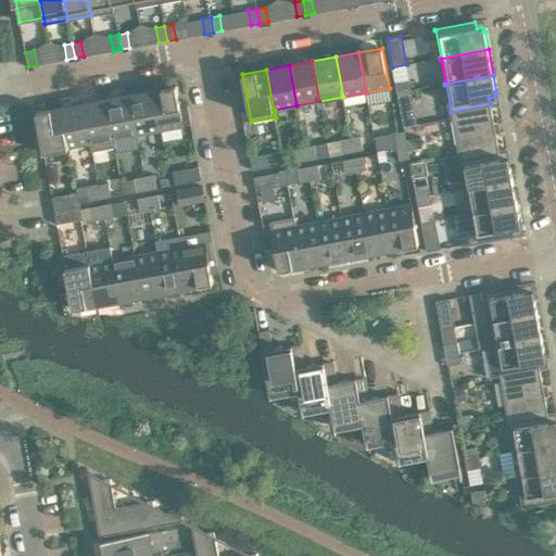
[(409,79),(395,83),(397,92),(412,90),(409,79)]
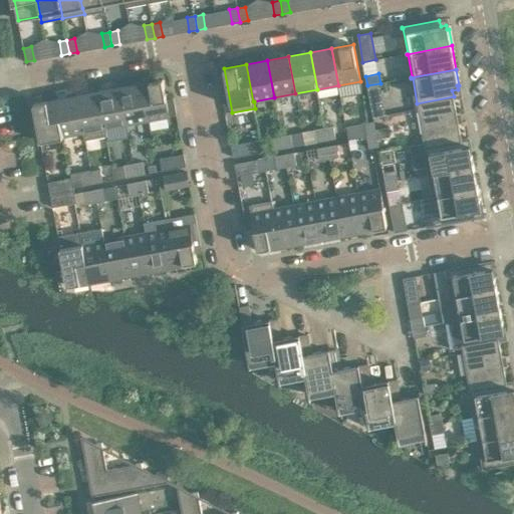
[(163,79),(141,83),(148,120),(170,116),(170,115),(177,114),(174,97),(167,99),(163,79)]
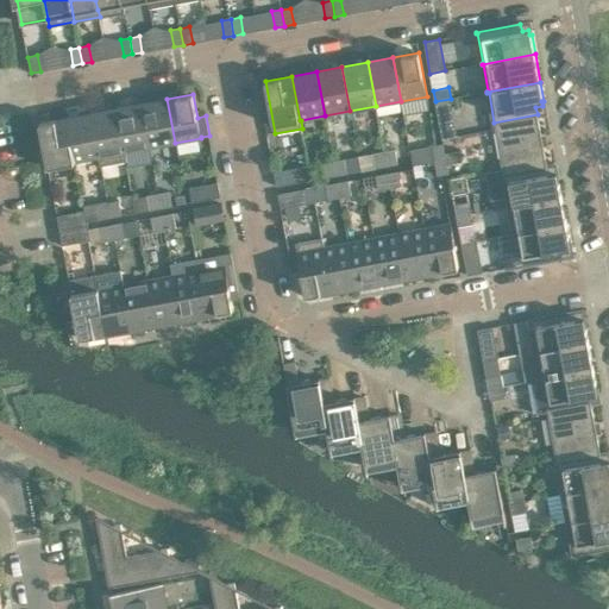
[(175,143),(167,99),(142,104),(150,148),(175,143)]
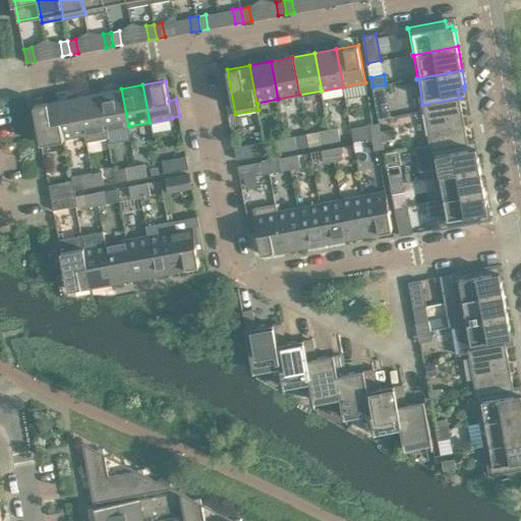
[(374,97),(387,94),(386,84),(372,87),(374,97)]
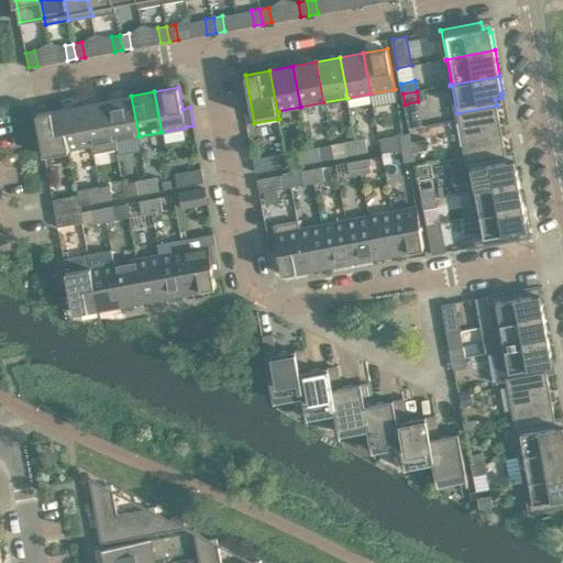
[(139,136),(131,96),(108,100),(116,141),(117,141),(139,136)]
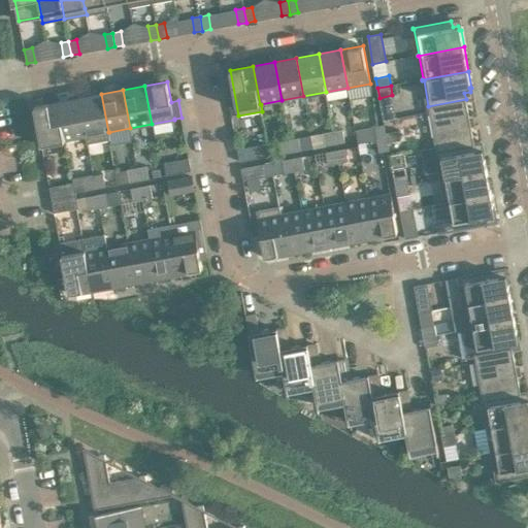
[(110,139),(109,132),(108,132),(101,94),(79,98),(87,136),(86,136),(87,143),(110,139)]
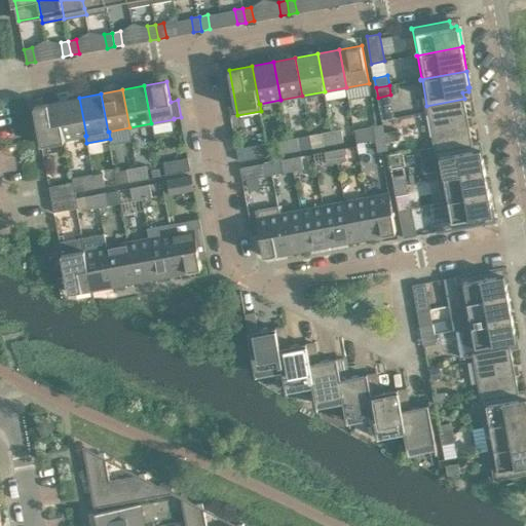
[(86,136),(79,98),(57,102),(64,140),(85,136),(86,136)]
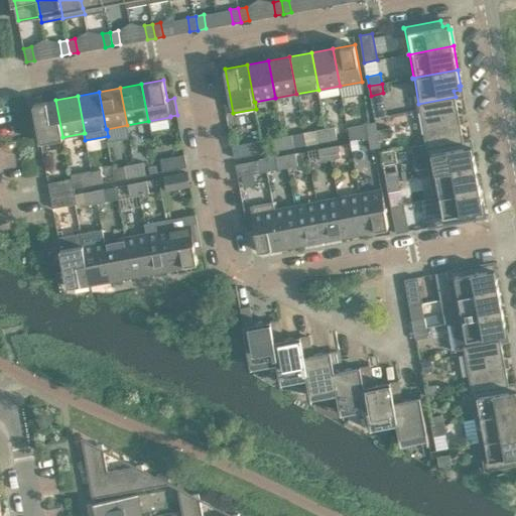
[(419,109),(418,109),(418,110),(419,110),(426,144),(426,148),(464,141),(456,97),(418,104),(419,109)]
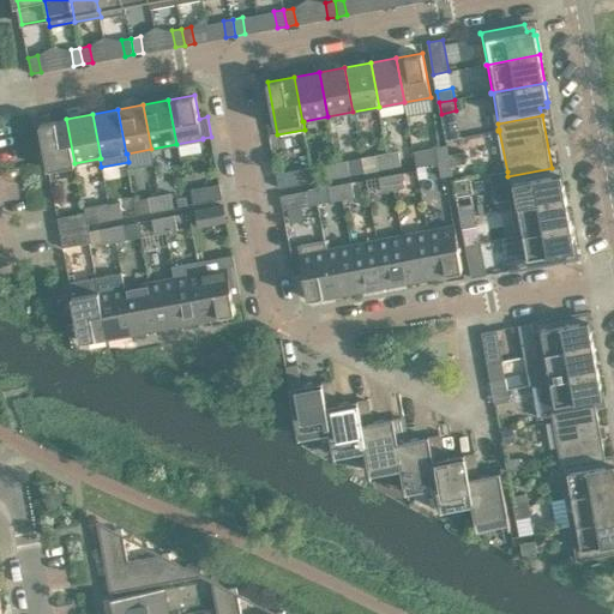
[(40,124),(48,168),(74,163),(66,119),(40,124)]
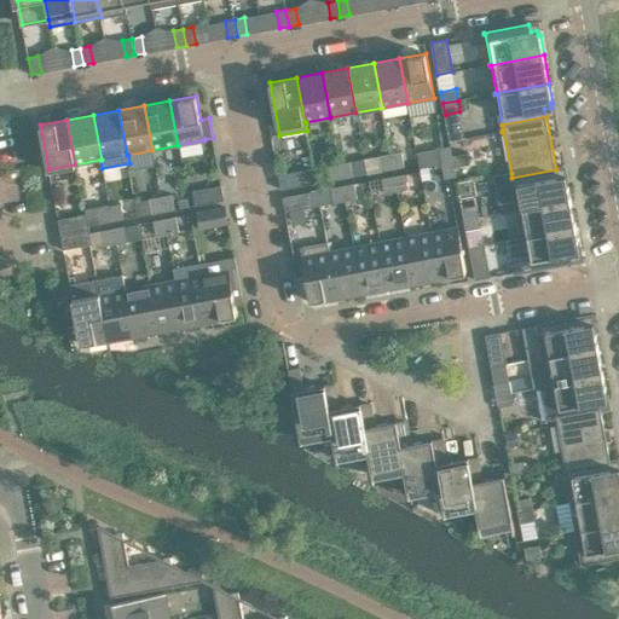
[(450,146),(439,149),(441,163),(453,161),(452,156),(450,146)]
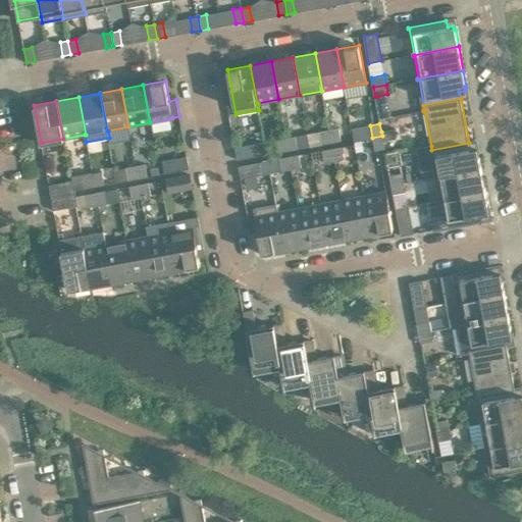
[(341,141),(338,127),(329,129),(331,143),(341,141)]
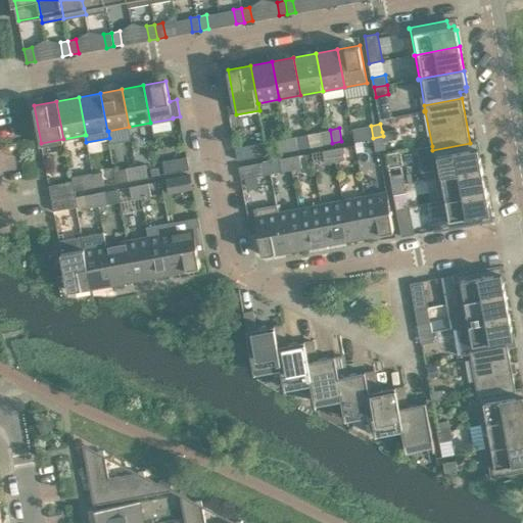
[(395,129),(382,132),(383,136),(384,141),(396,139),(395,129)]
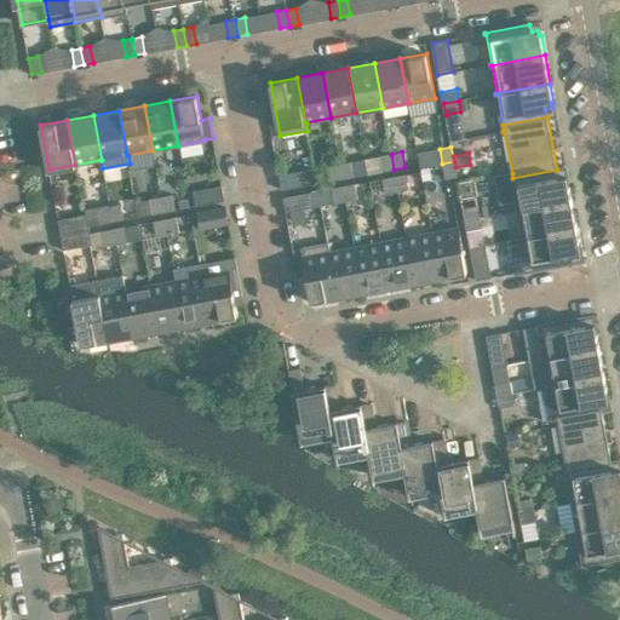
[(379,156),(382,171),(394,170),(391,154),(379,156)]
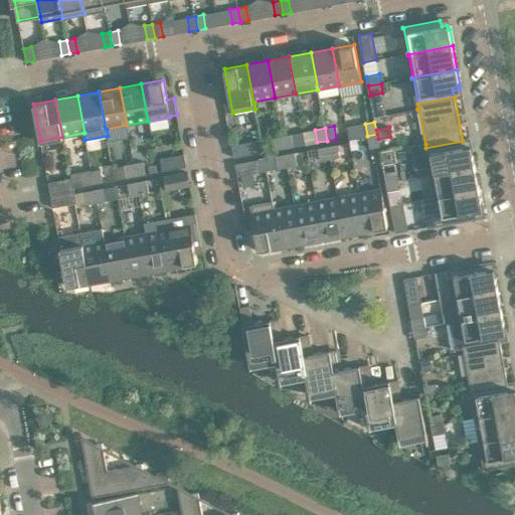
[(294,147),(291,134),(282,136),(285,149),(294,147)]
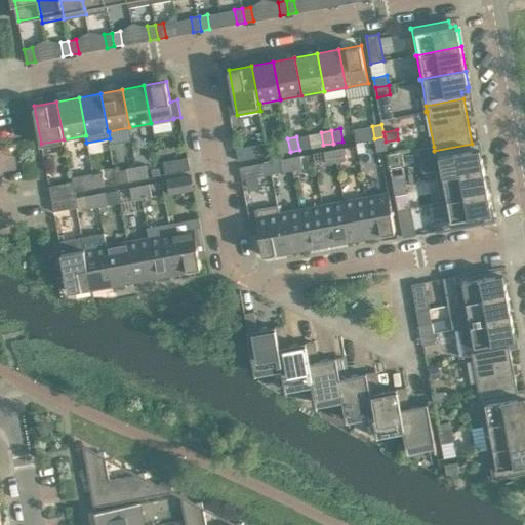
[(387,150),(386,142),(385,136),(374,138),(377,152),(387,150)]
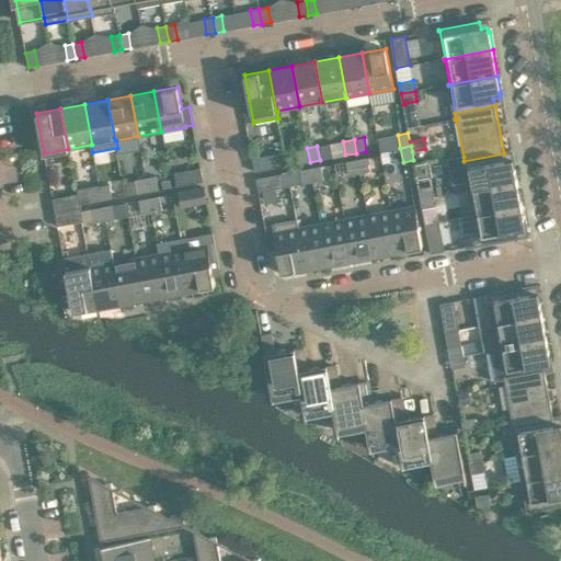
[(297,150),(299,163),(310,162),(307,148),(297,150)]
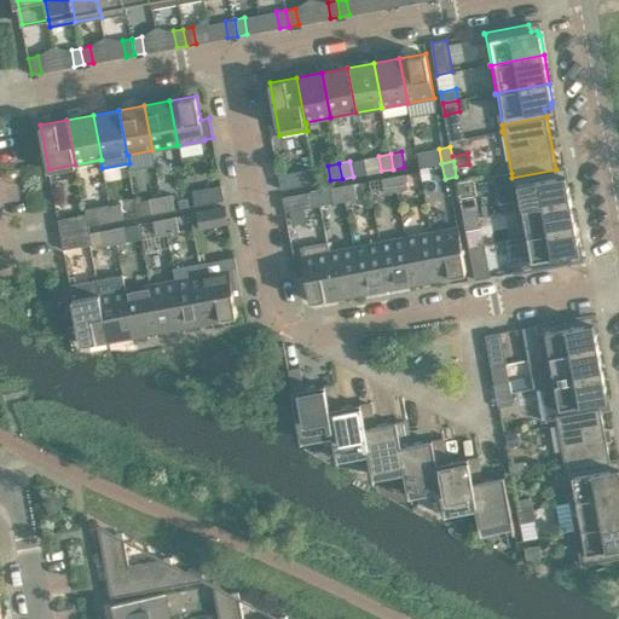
[(278,174),(282,190),(310,184),(307,169),(278,174)]
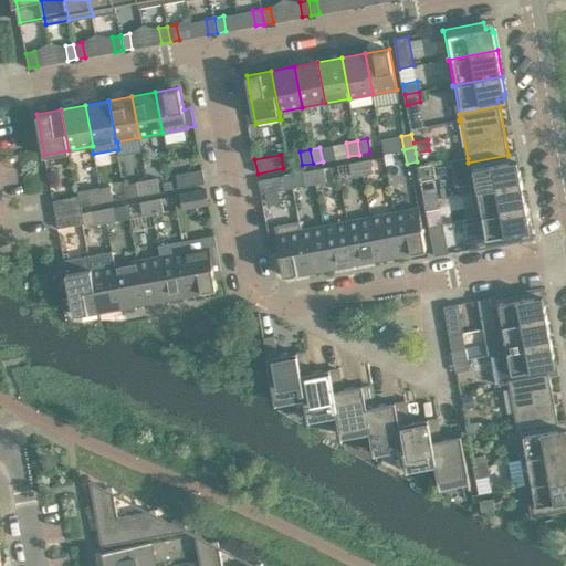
[(473,190),(472,190),(472,191),(522,182),(519,165),(516,165),(515,160),(510,161),(509,155),(468,163),(468,158),(457,160),(461,184),(472,181),(473,190)]
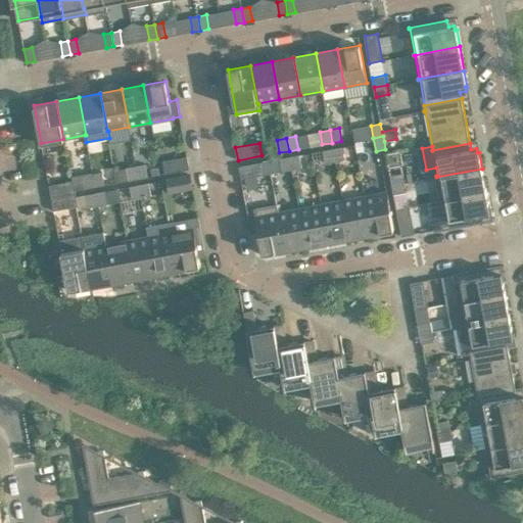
[(345,160),(342,147),(333,149),(335,161),(345,160)]
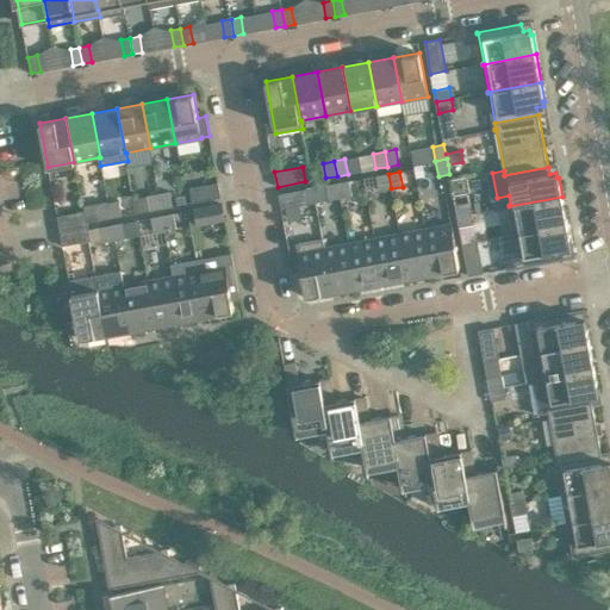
[(377,175),(380,191),(391,188),(388,174),(377,175)]
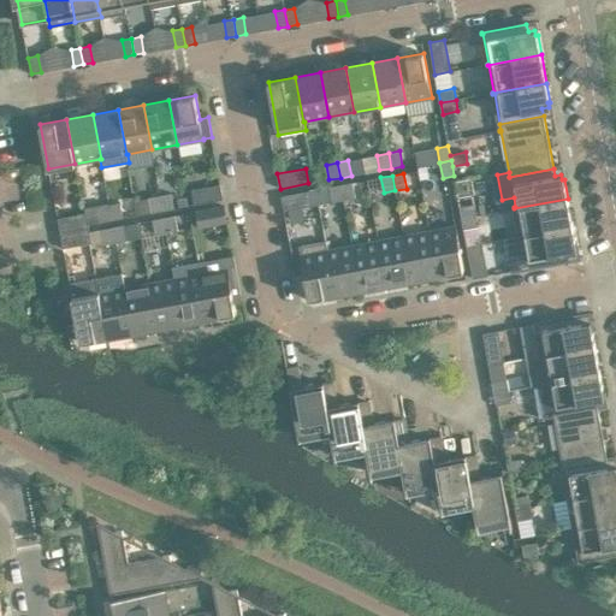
[(355,197),(353,183),(342,184),(344,200),(355,197)]
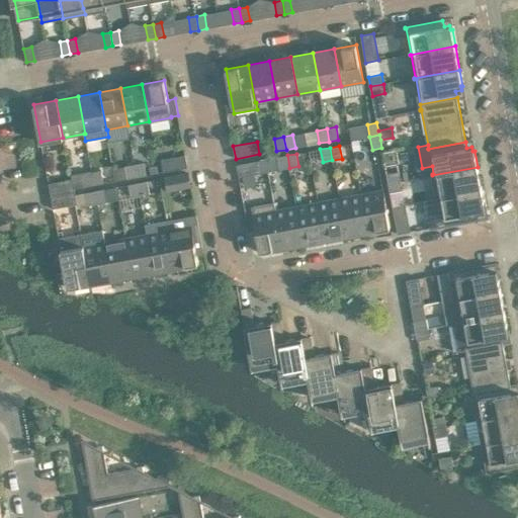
[(187,167),(185,155),(162,159),(164,172),(187,167)]
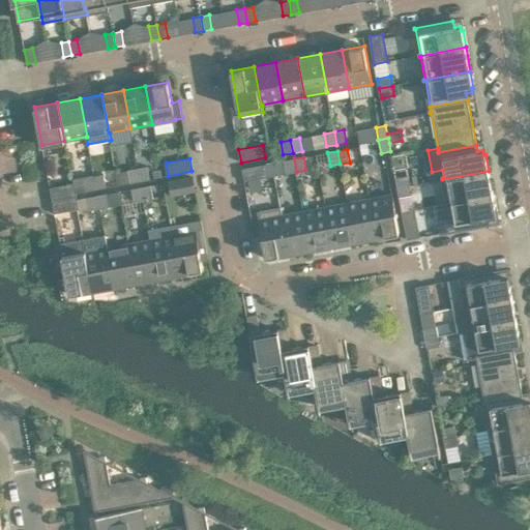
[(284,160),(286,174),(296,172),(294,158),(284,160)]
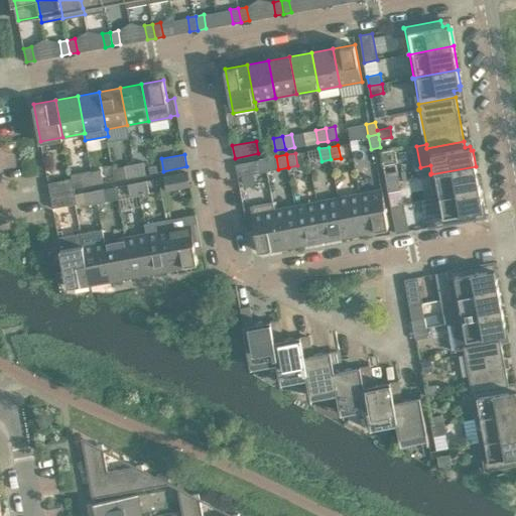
[(236,164),(238,176),(262,172),(259,159),(236,164)]
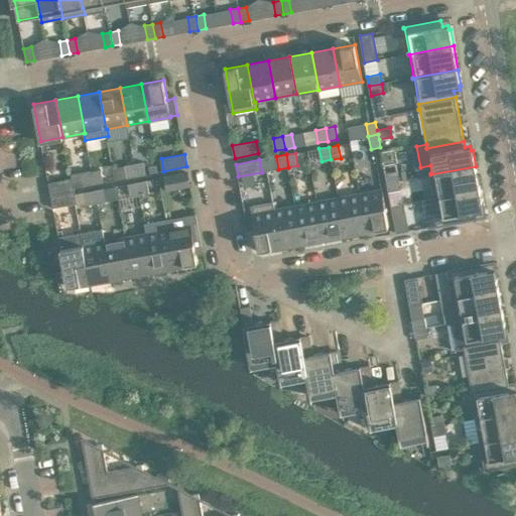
[(146,174),(143,161),(134,163),(136,176),(146,174)]
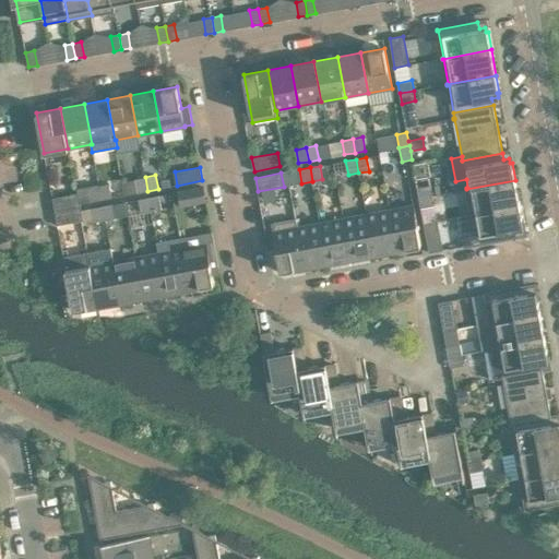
[(138,192),(138,193),(147,191),(145,177),(135,179),(138,192)]
